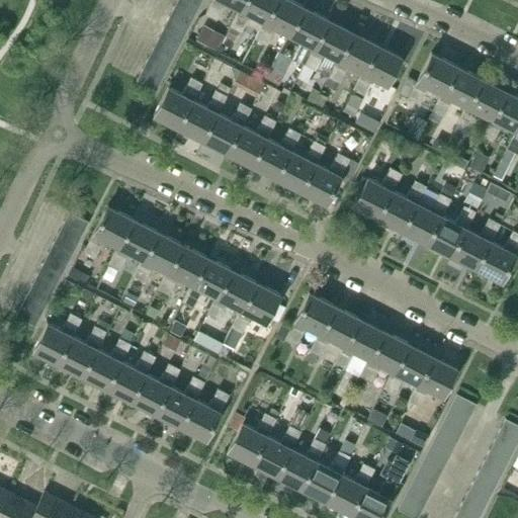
[(193,16),(199,6),(187,0),(177,0),(174,6),(193,16)]
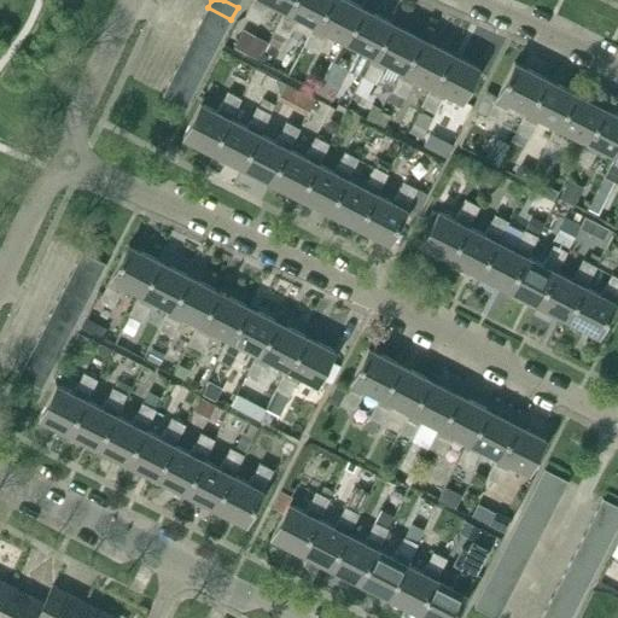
[(285,11),(291,0),(252,0),(245,16),(258,23),(269,3),(285,11)]
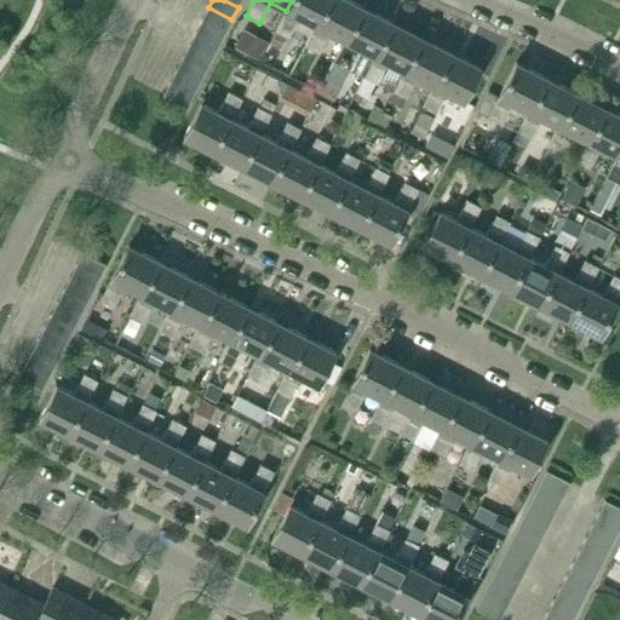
[(328,0),(292,0),(286,11),(276,30),(286,35),(290,38),(299,18),(315,26),(328,0)]
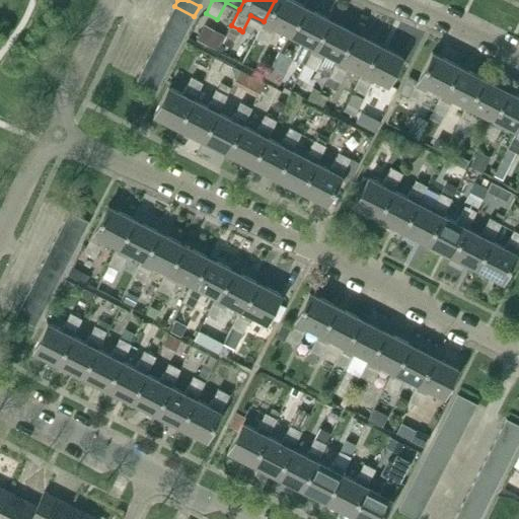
[(289,34),(303,5),(292,0),(275,0),(264,21),(265,22),(255,39),(267,44),(276,27),(289,34)]
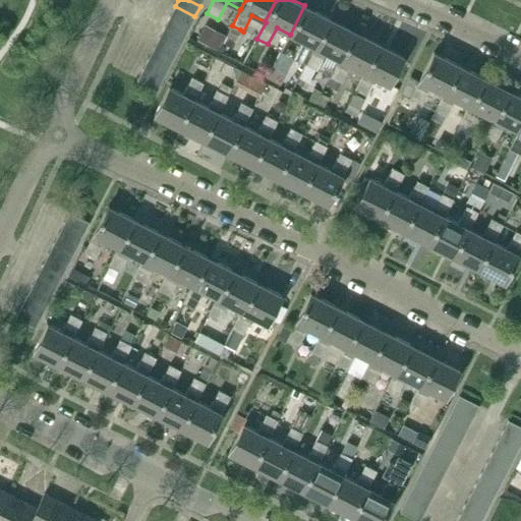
[(330,18),(304,5),(290,35),(281,51),(292,57),(301,40),(313,47),(314,48),(330,18)]
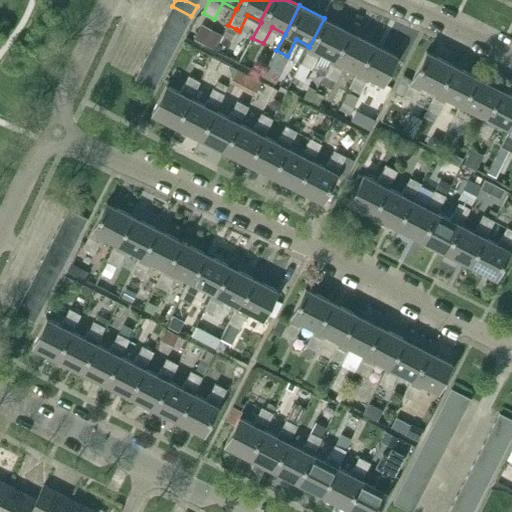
[(186,27),(191,16),(172,6),(167,17),(186,27)]
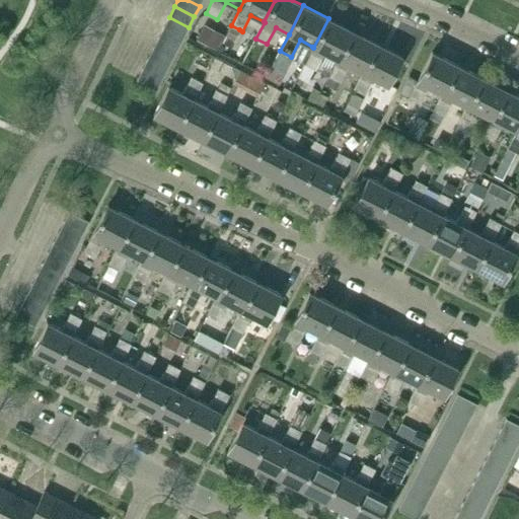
[(183,38),(189,27),(169,17),(164,27),(183,38)]
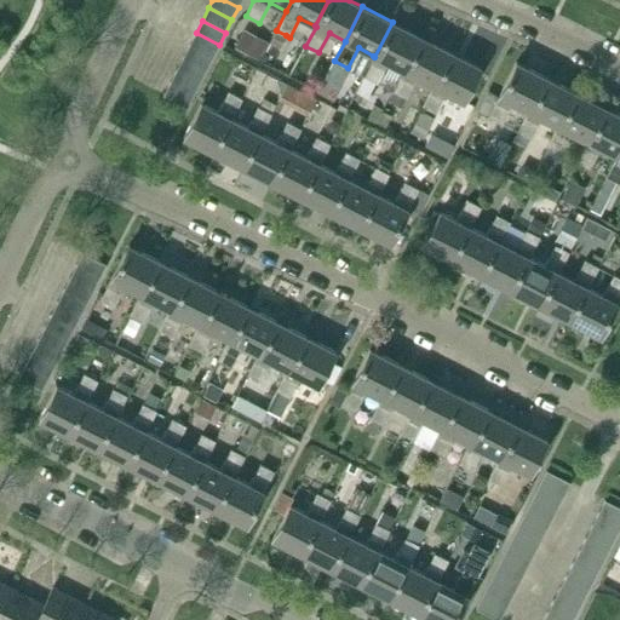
[(396,86),(422,36),(392,22),(374,57),(373,56),(363,75),(375,82),(378,82),(379,79),(396,86)]
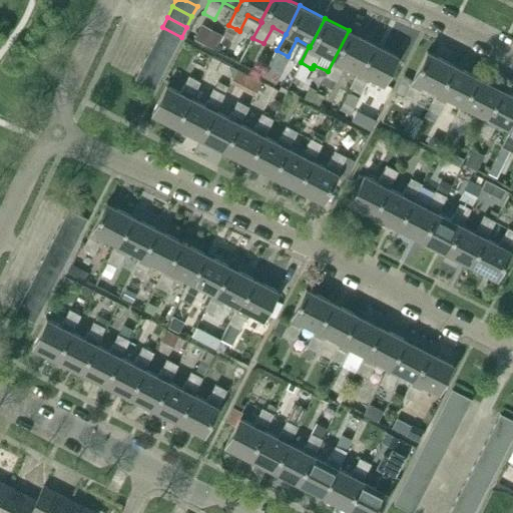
[(221,34),(201,24),(194,39),(213,49),(221,34)]
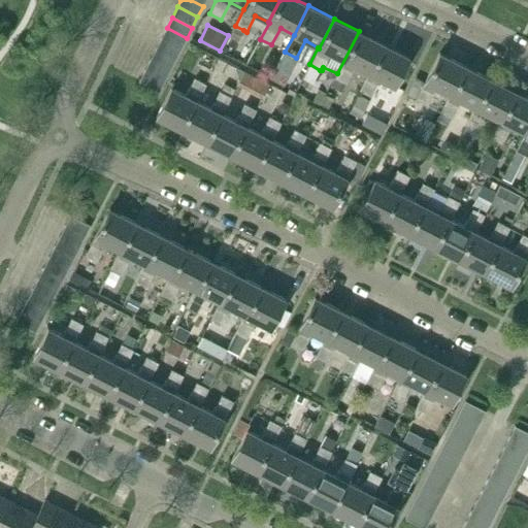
[(235,26),(230,36),(238,40),(243,30),(235,26)]
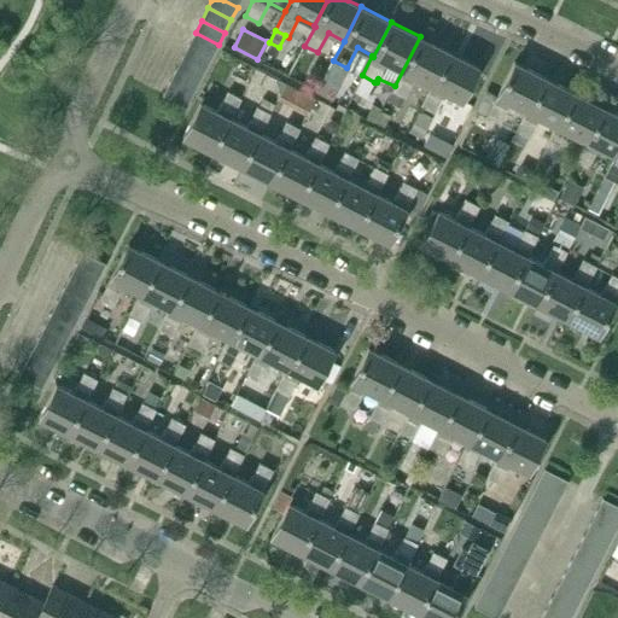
[(213,57),(219,45),(196,33),(188,45),(213,57)]
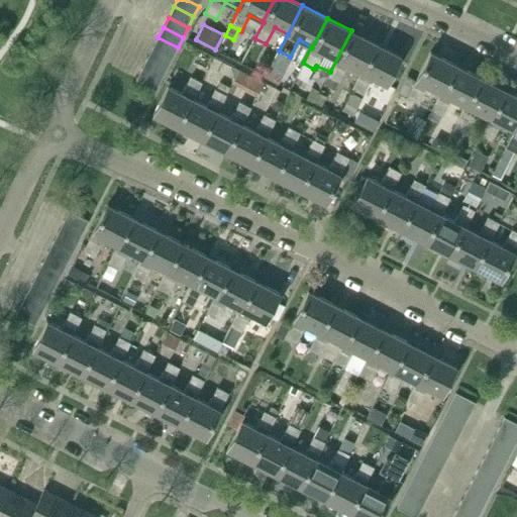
[(360,72),(376,43),(351,30),(330,72),(328,76),(339,82),(347,66),(360,72)]
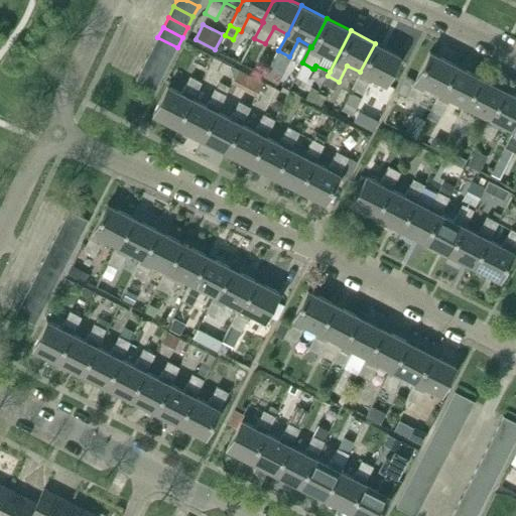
[(171,57),(177,47),(157,37),(152,47),(171,57)]
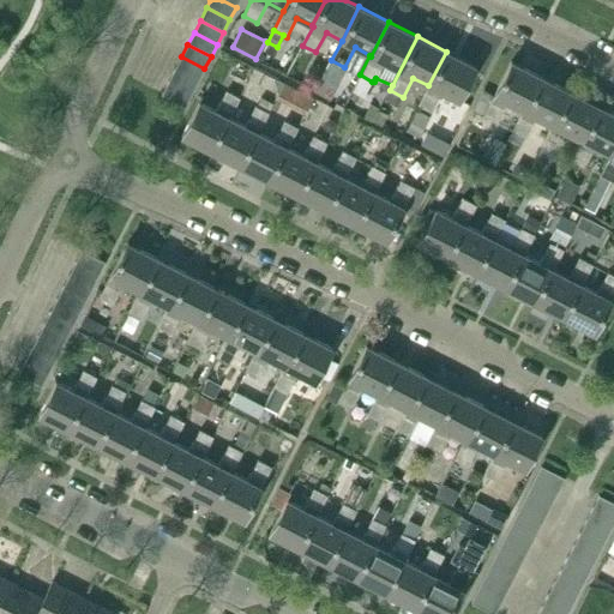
[(446,52),(428,85),(419,106),(432,113),(443,92),(458,101),(476,66),(446,52)]
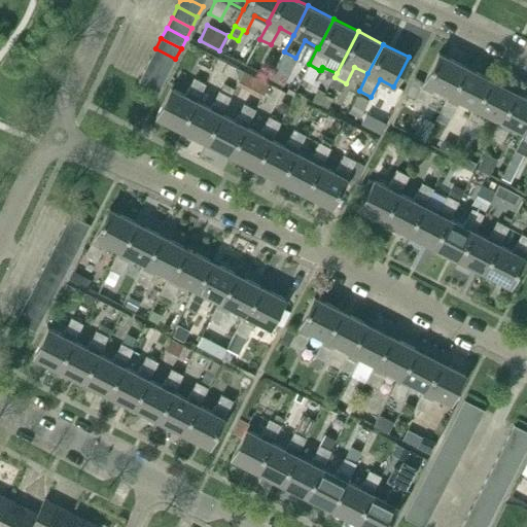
[(170,69),(175,59),(155,48),(150,60),(170,69)]
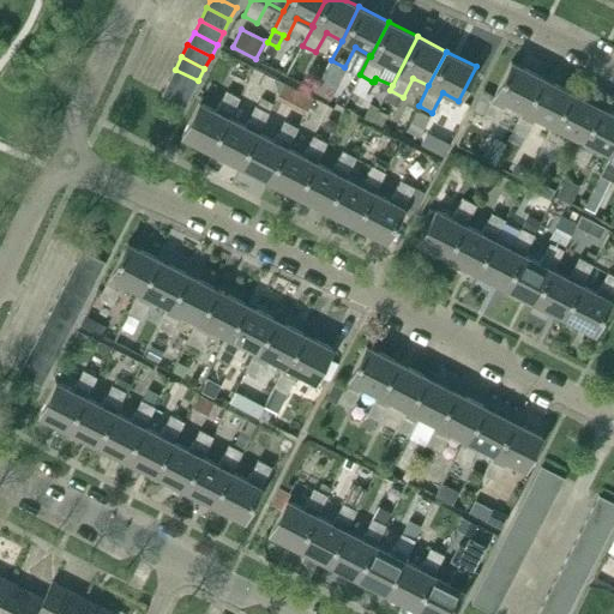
[(331,60),(324,77),(336,83),(344,67),(331,60)]
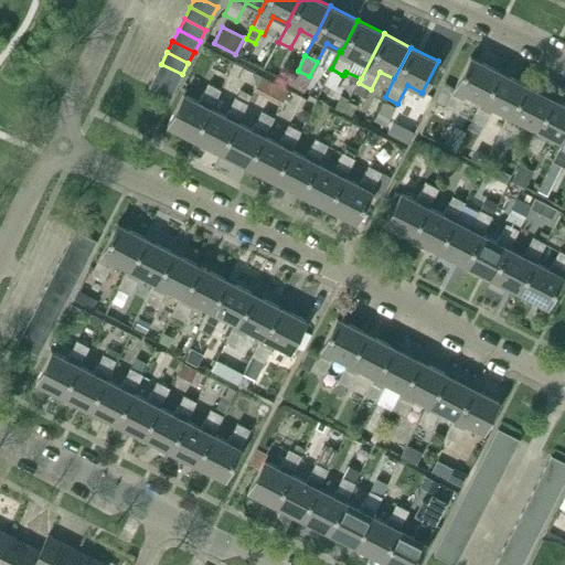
[(435,100),(446,106),(457,112),(467,94),(481,100),(482,102),(498,71),(470,56),(455,87),(445,82),(435,100)]
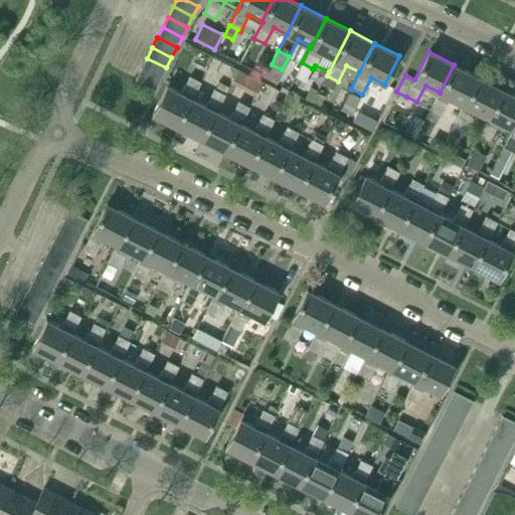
[(161,78),(166,67),(147,58),(141,68),(161,78)]
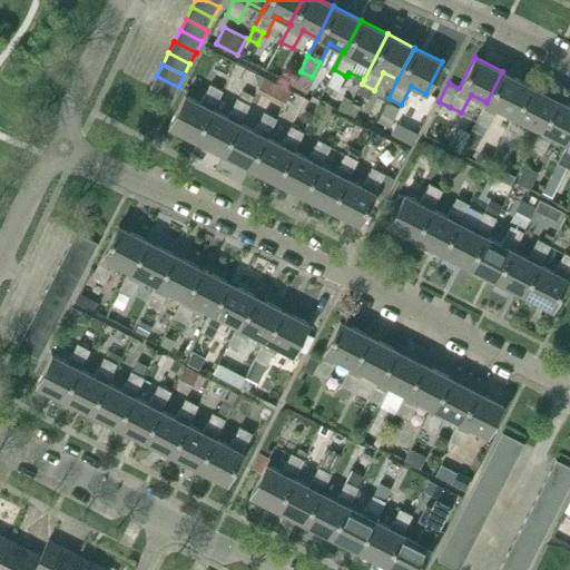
[(334,69),(327,85),(338,90),(345,76),(334,69)]
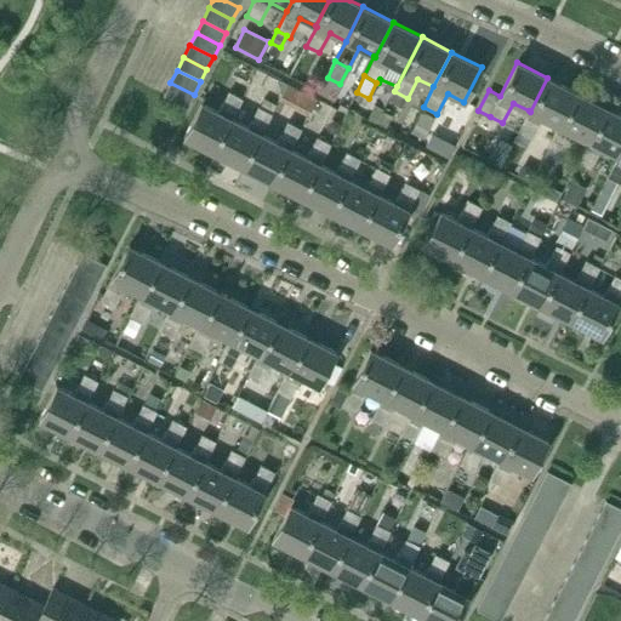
[(559,126),(576,92),(547,78),(530,112),(529,110),(519,131),(533,138),(543,118),(559,126)]
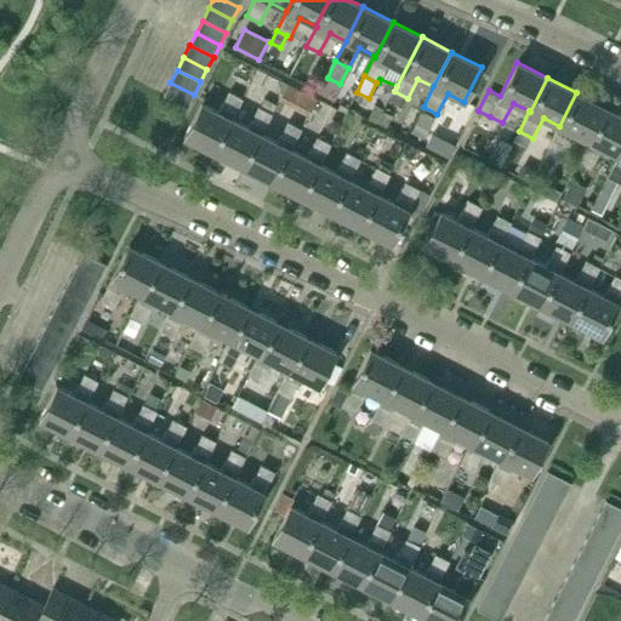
[(170,83),(164,96),(187,107),(194,95),(170,83)]
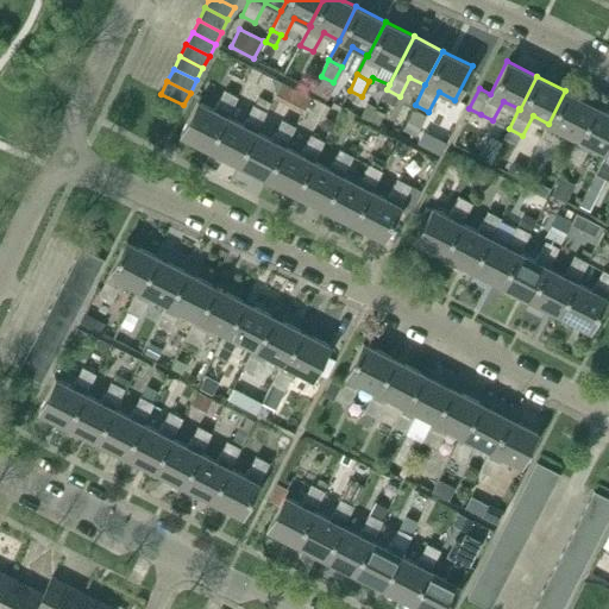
[(311,96),(282,81),(274,98),(302,112),(311,96)]
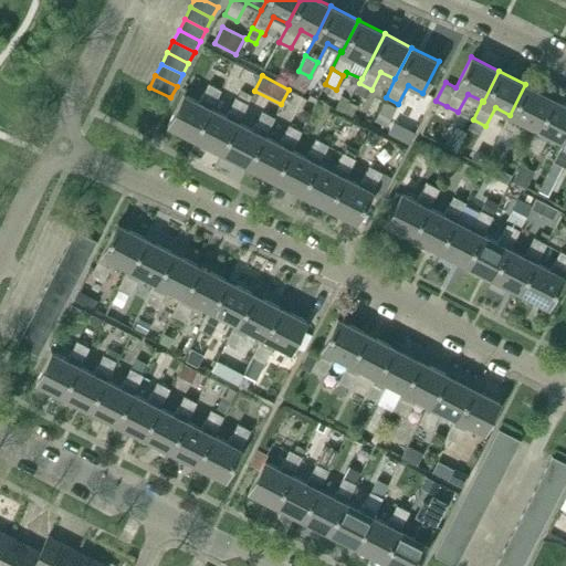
[(199,102),(184,94),(168,125),(195,139),(211,108),(221,90),(208,83),(199,102)]
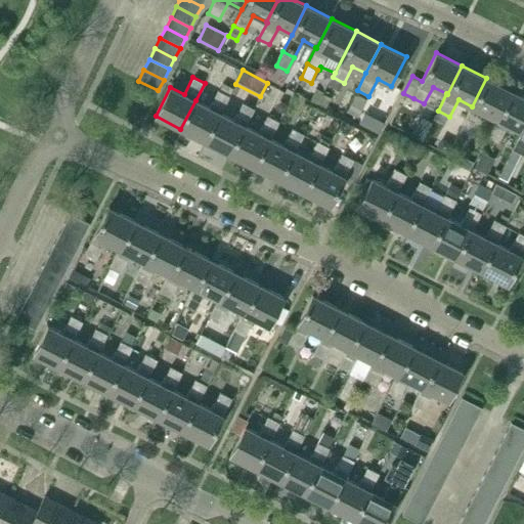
[(342,83),(333,78),(329,86),(338,91),(342,83)]
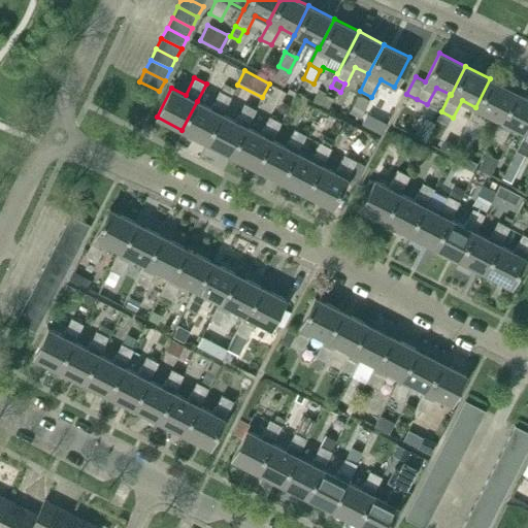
[(516,92),(490,78),(475,107),(466,125),(463,131),(472,136),(475,129),(477,130),(487,113),(500,121),(516,92)]
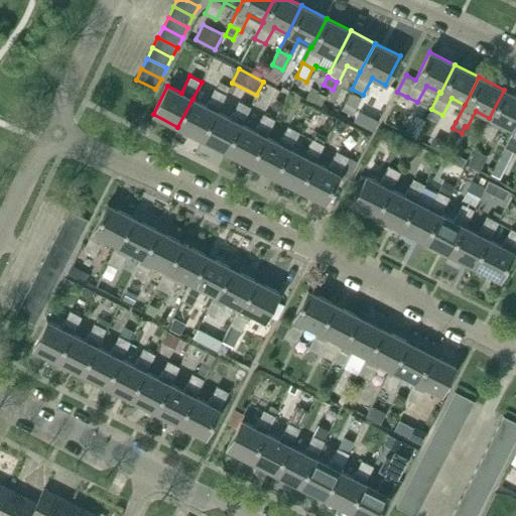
[(177,127),(203,140),(217,111),(218,112),(226,95),(215,89),(206,106),(192,99),(177,127)]
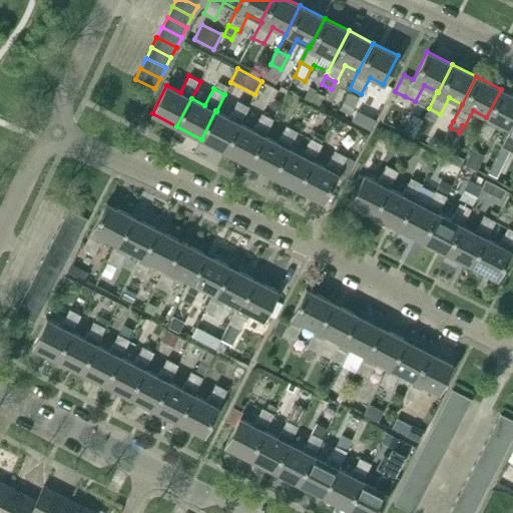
[(512,123),(512,94),(501,89),(486,117),(478,133),(488,138),(496,121),(510,128),(511,129),(512,123)]
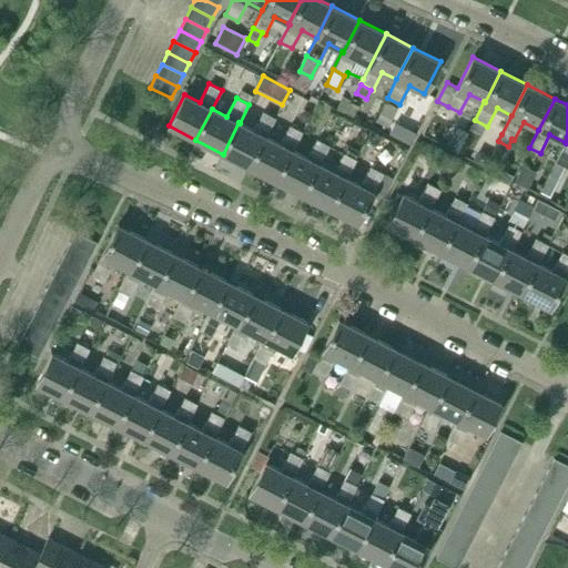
[(388,128),(398,108),(386,101),(376,121),(388,128)]
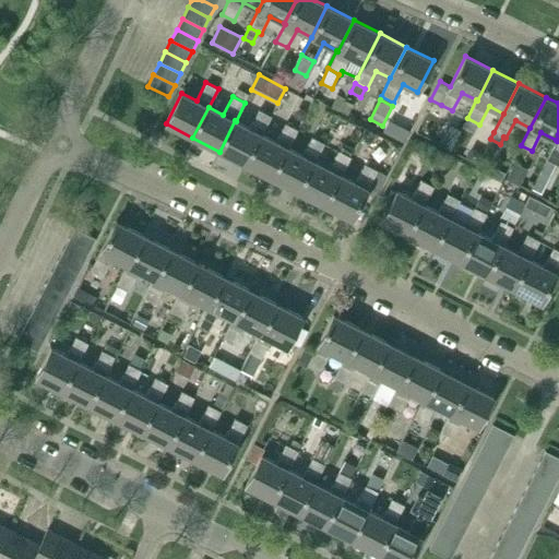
[(271,117),(260,110),(250,128),(236,121),(235,120),(219,152),(246,165),(262,134),(271,117)]
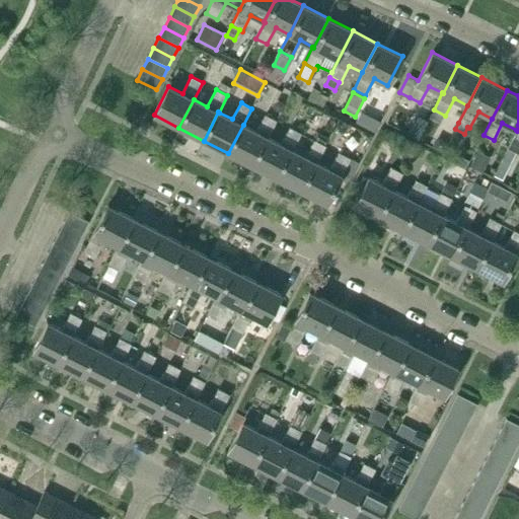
[(228,153),(252,165),(268,137),(276,121),(265,115),(256,131),(243,125),(228,153)]
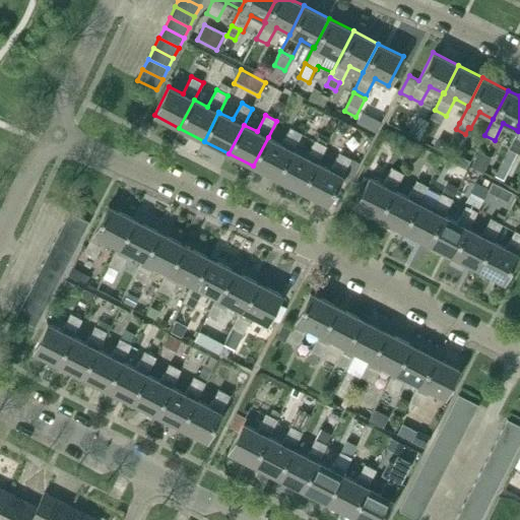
[(519,125),(518,131),(517,130),(508,147),(519,153),(519,151),(519,125)]
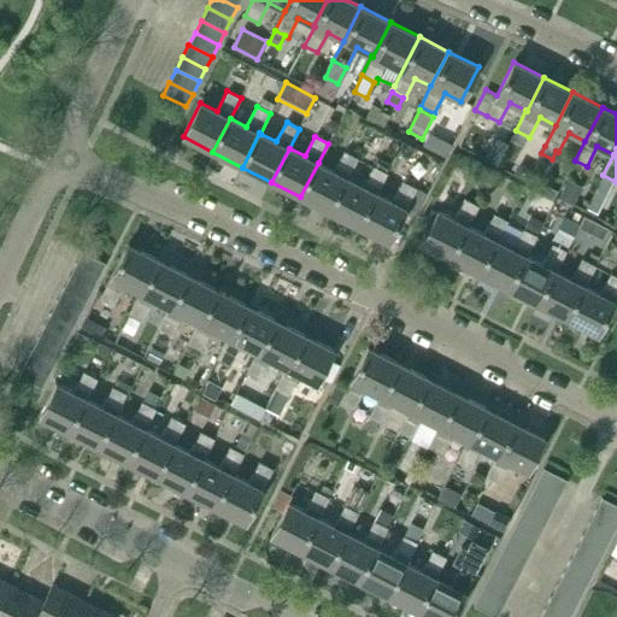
[(318,163),(300,197),(329,212),(347,178),(358,158),(345,152),(334,171),(318,163)]
